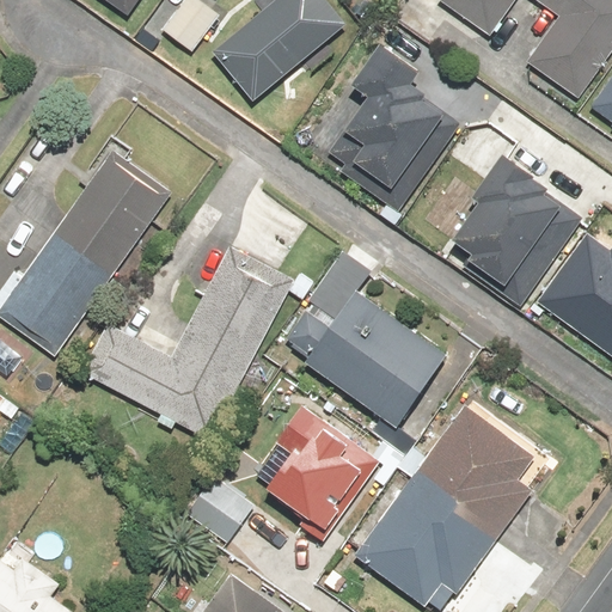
[(101,0),(130,20),(144,0),(101,0)]
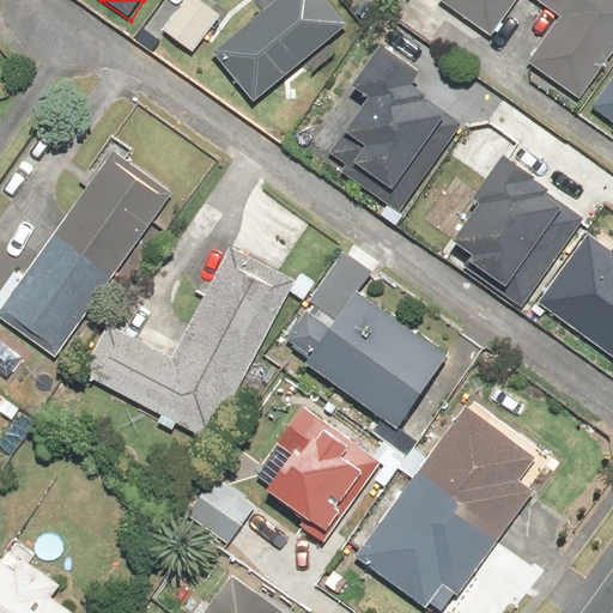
[(201,0),(187,0),(163,32),(194,56),(224,18),(201,0)]
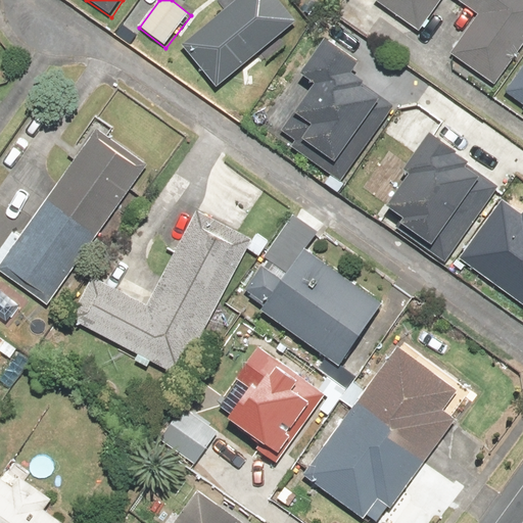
[(271,0),(246,0),(188,49),(220,88),(293,28),(271,0)]
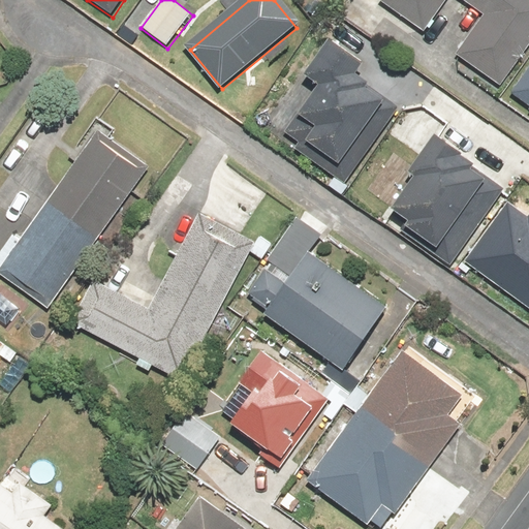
[(528,0),(385,0),(380,8),(424,37),(447,0),(465,0),(485,12),(454,58),(498,88),(528,42),(528,0)]
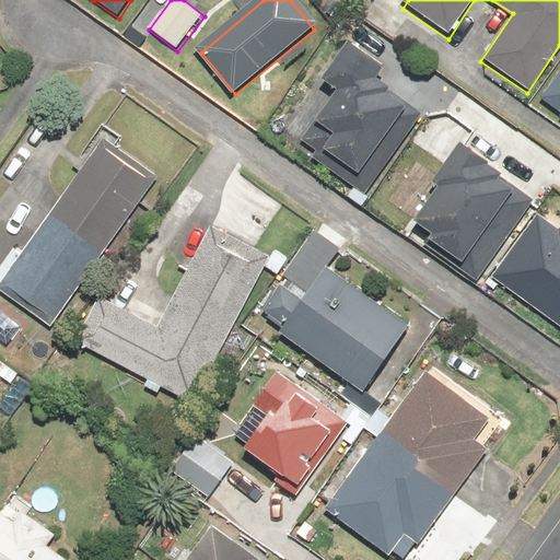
[(364,195),(419,112),(377,83),(387,69),(345,41),(317,82),(333,92),(300,141),(314,151),(310,159),(364,195)]
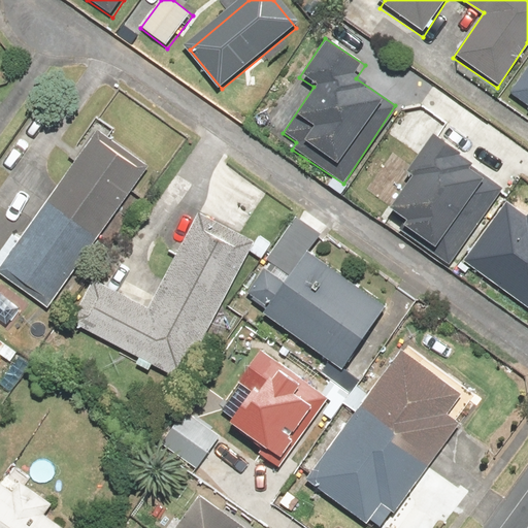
[(527,66),(507,97),(527,110),(527,66)]
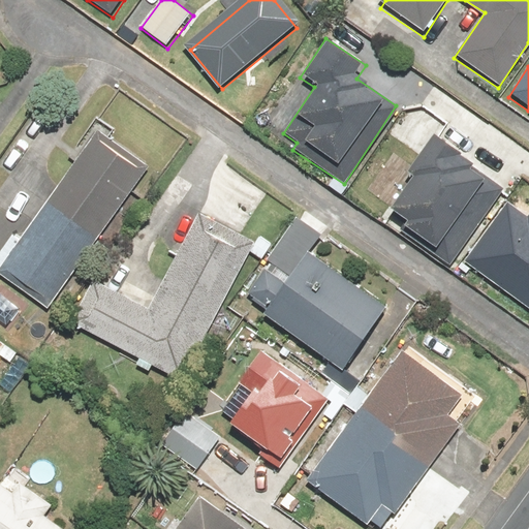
[(148,168),(96,132),(1,268),(53,304),(148,168)]
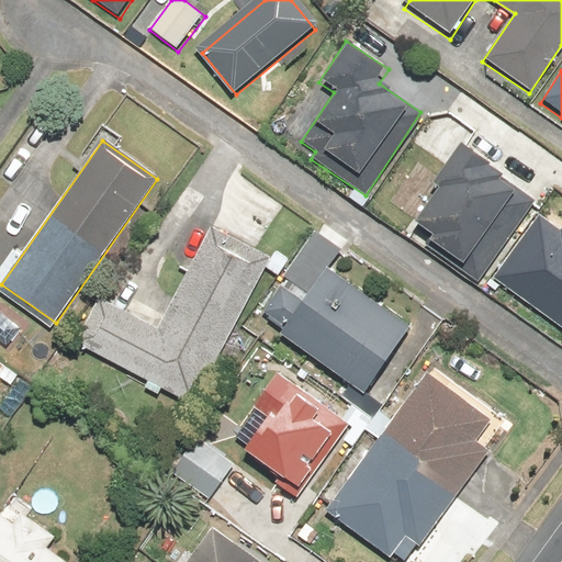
[(476,283),(536,202),(459,146),(434,180),(442,187),(414,224),(435,239),(431,243),(464,267),(461,272),(476,283)]
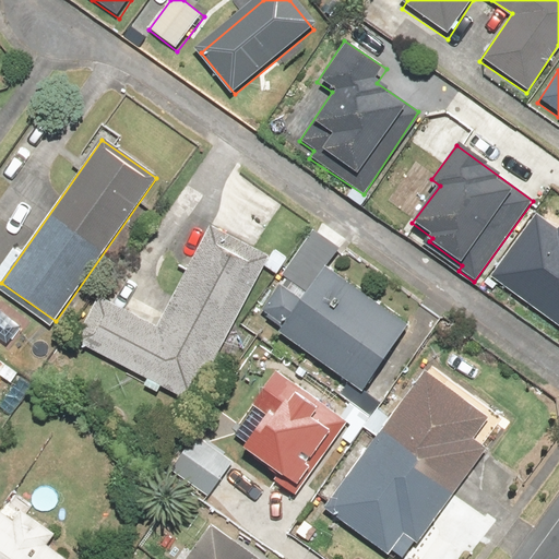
[(558,232),(536,216),(492,276),(558,323),(558,232)]
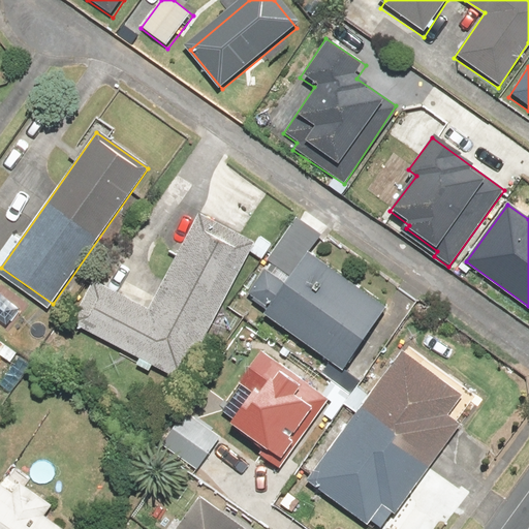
[(92,279),(68,323),(178,382),(254,241),(200,213),(148,310),(92,279)]
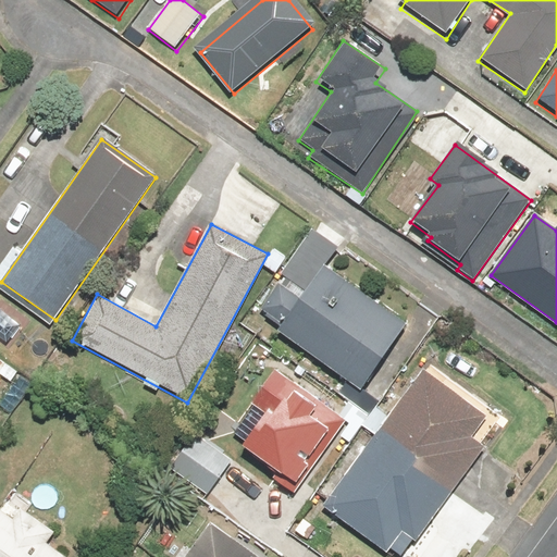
[(280,329),(277,333),(362,392),(410,323),(326,264),(309,288),(302,284),(321,258),(308,249),(261,316),(280,329)]
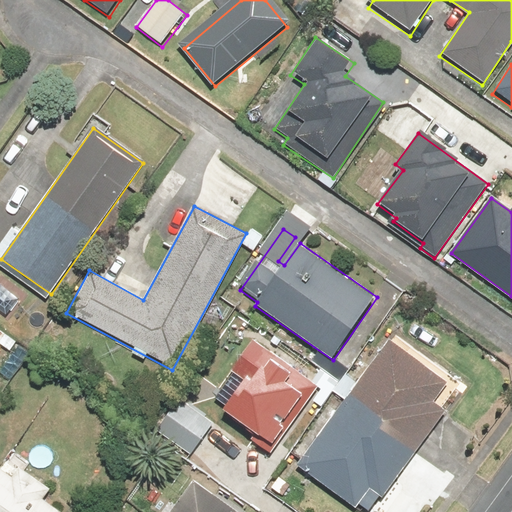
[(0,325),(0,347),(11,336),(0,325)]
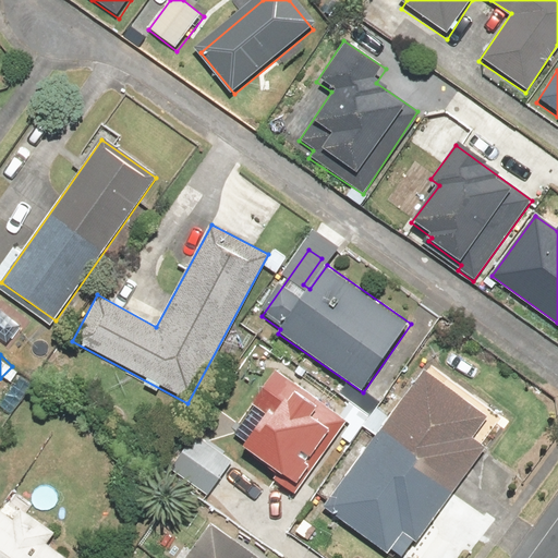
[(305,484),(346,420),(270,373),(250,408),(263,415),(243,446),(305,484)]
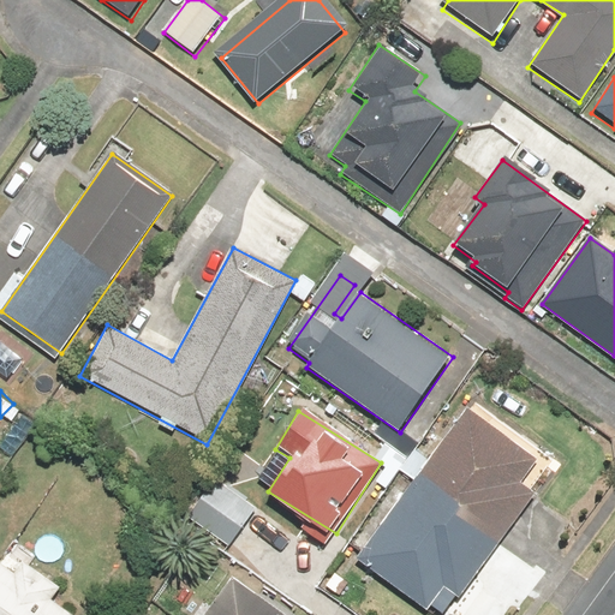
[(539,465),(469,411),(353,559),(422,611),(429,602),(445,614),(446,614),(535,501),(520,489),(539,465)]
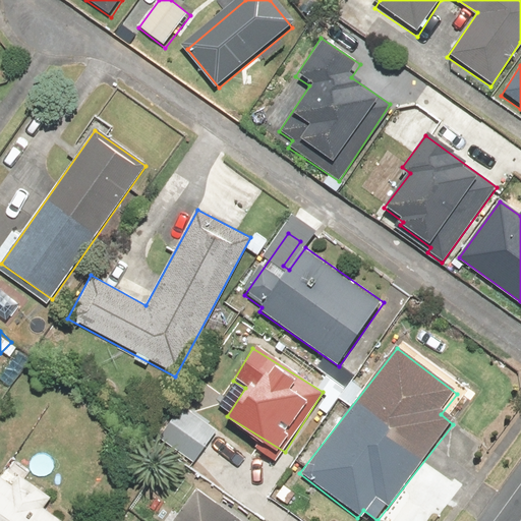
[(160,441),(191,463),(216,430),(184,407),(160,441)]
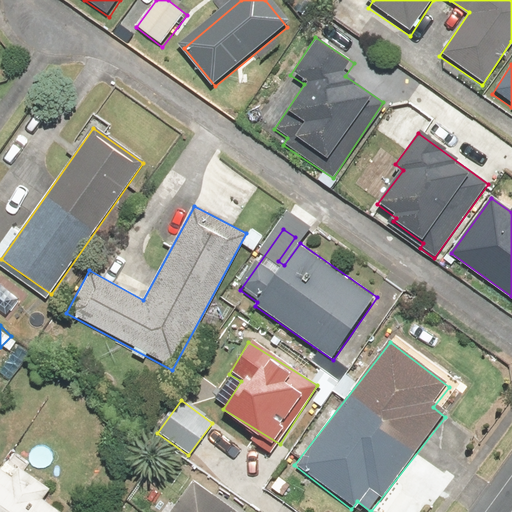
[(0,471),(0,511),(56,511),(40,500),(48,489),(14,465),(7,476),(0,471)]
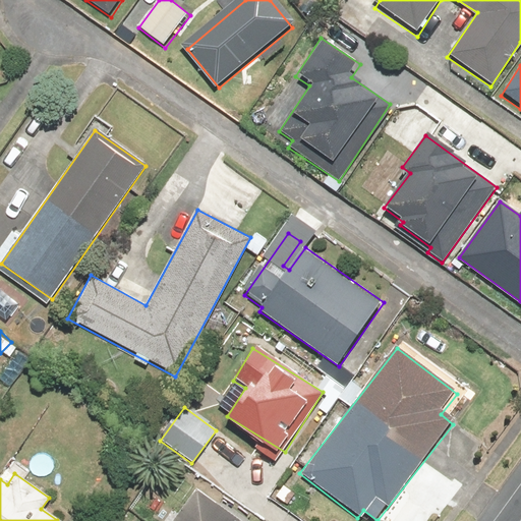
[(246,520),(197,485),(171,520),(246,520)]
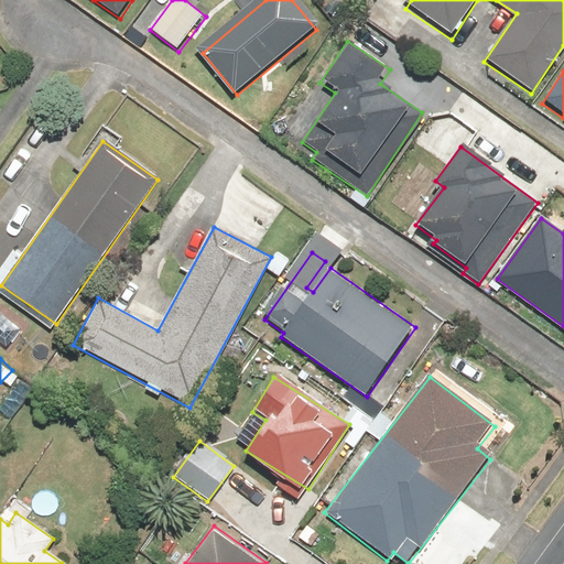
All buildings are outlined.
